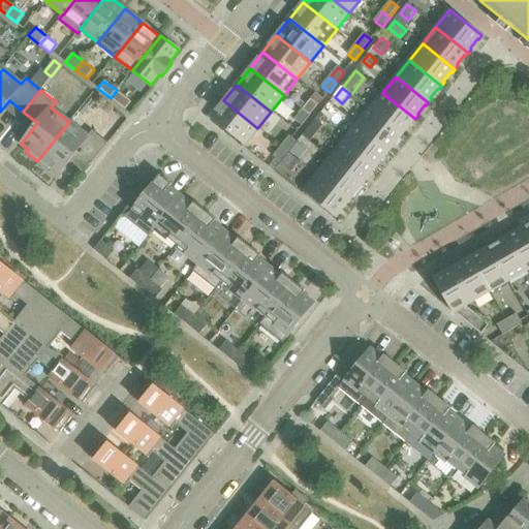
[(130,101),(117,90),(111,98),(124,109),(130,101)]
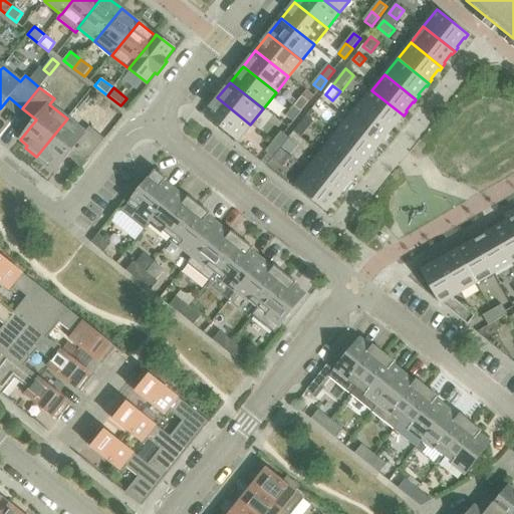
[(401,118),(404,115),(371,90),(359,106),(391,132),(394,127),(393,126),(400,117),(401,118)]
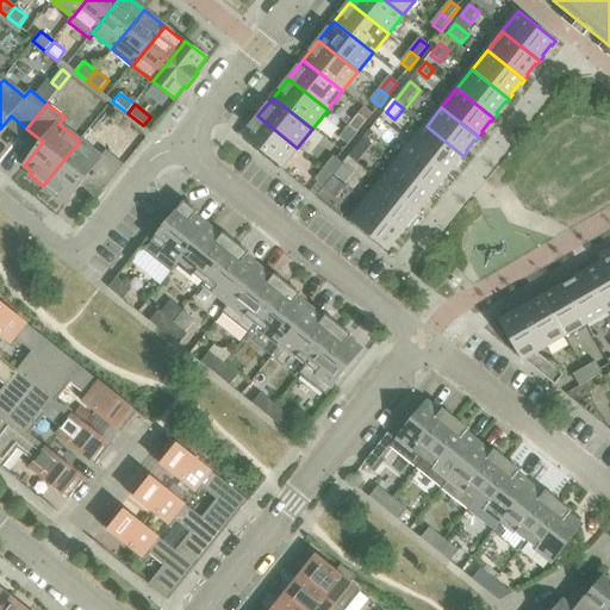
[(281,167),(297,148),(257,116),(242,136),(281,167)]
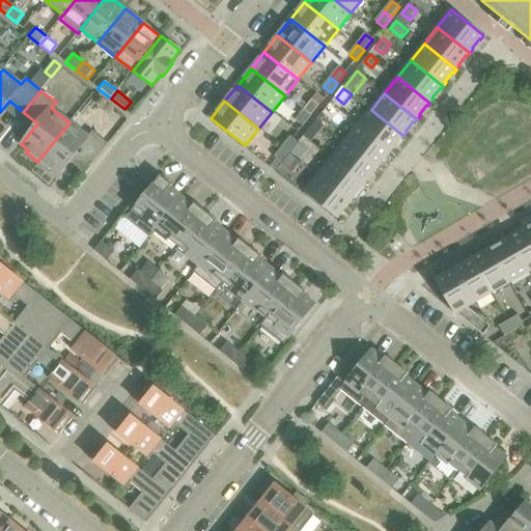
[(313,101),(304,111),(311,117),(319,106),(313,101)]
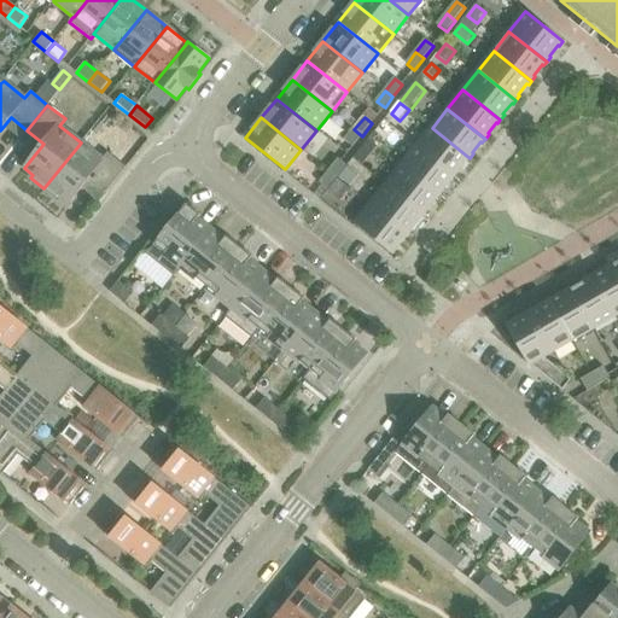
[(467,162),(470,158),(432,128),(417,147),(454,178),(458,173),(456,172),(465,161),(467,162)]
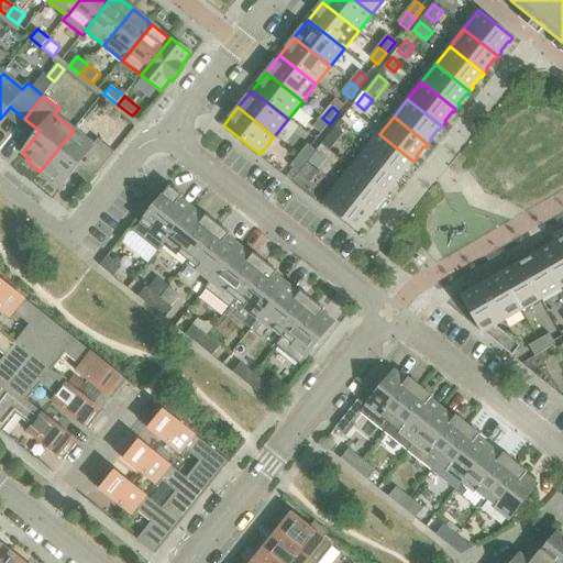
[(322,133),(330,124),(322,118),(315,128),(322,133)]
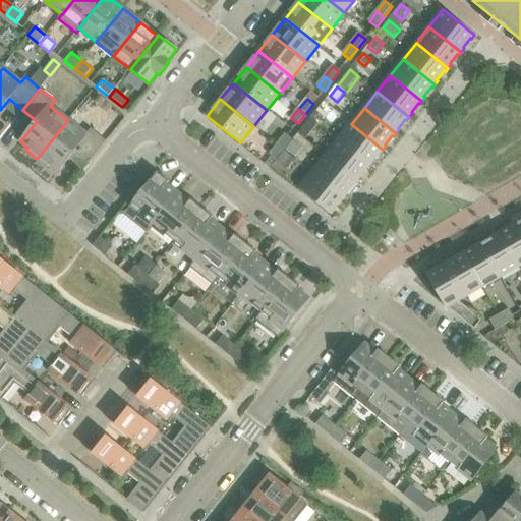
[(319,124),(325,116),(316,110),(310,117),(319,124)]
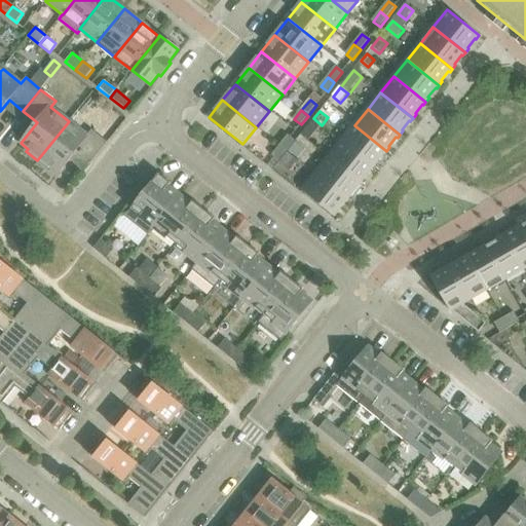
[(308,142),(322,125),(313,118),(300,135),(308,142)]
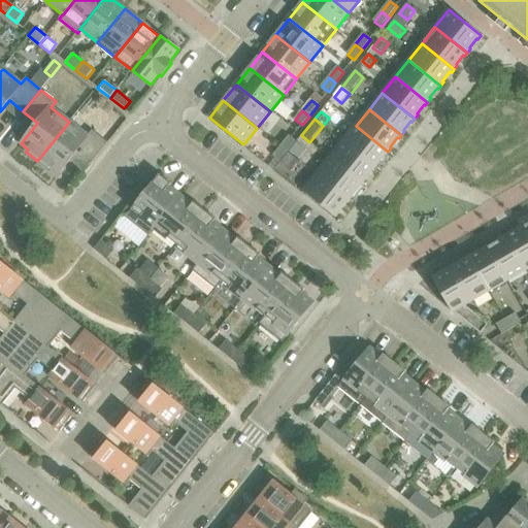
[(88,136),(69,122),(37,161),(50,170),(51,168),(59,174),(75,154),(90,165),(107,143),(92,131),(88,136)]
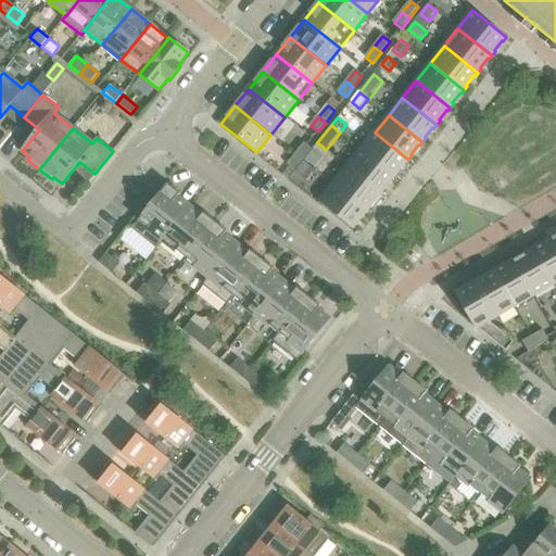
[(406,163),(408,160),(375,133),(361,150),(394,177),(399,173),(396,172),(405,162),(406,163)]
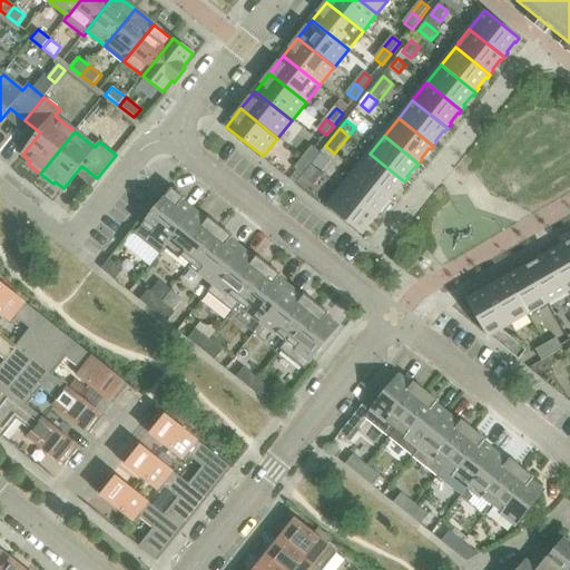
[(311,145),(302,157),(310,163),(318,151),(311,145)]
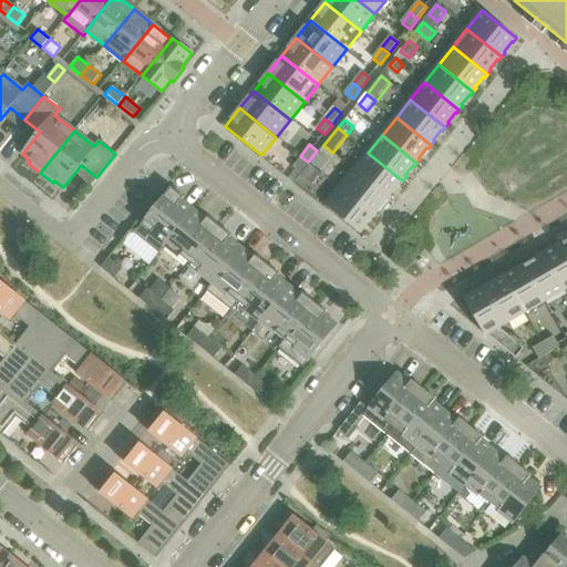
[(317,151),(308,162),(320,172),(329,161),(317,151)]
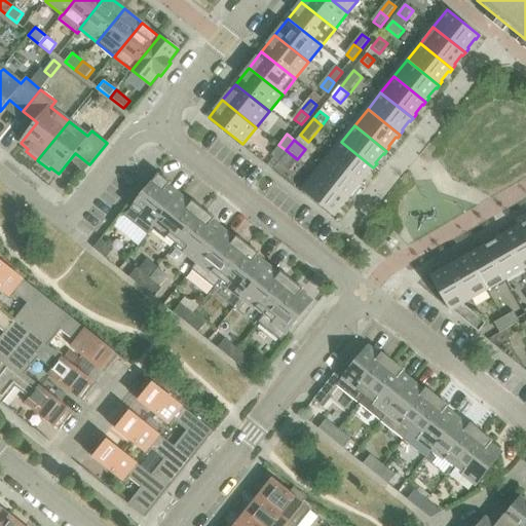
[(371,171),(373,167),(341,142),(328,158),(360,184),(364,180),(363,179),(370,170),(371,171)]
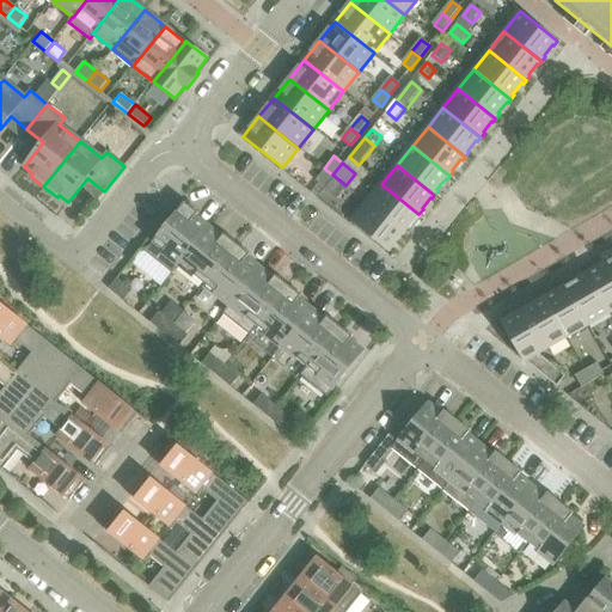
[(323,187),(332,175),(324,169),(314,181),(323,187)]
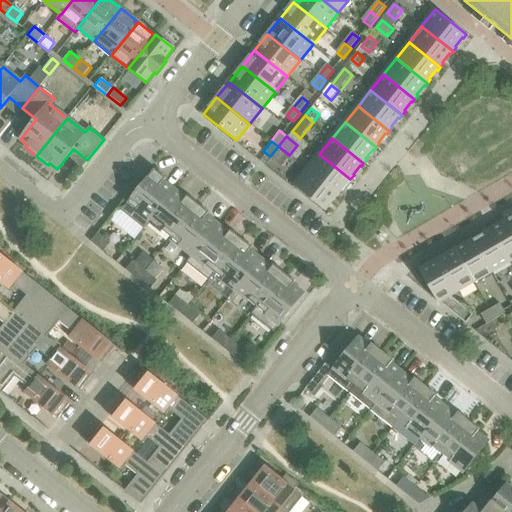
[(278,146),(270,156),(281,166),(289,155),(278,146)]
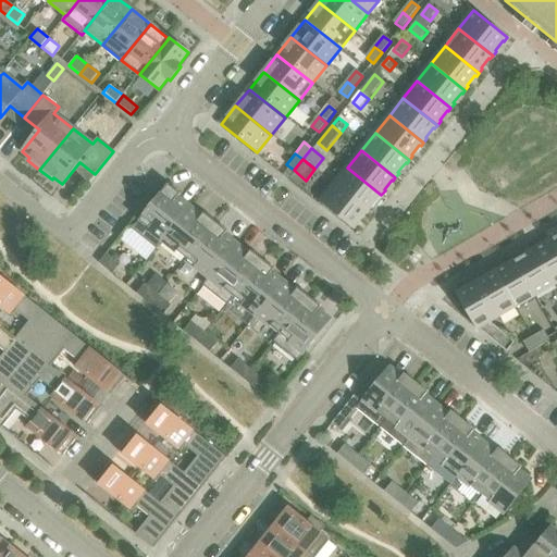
[(379,198),(381,195),(347,168),(334,185),(368,212),(371,208),(370,207),(378,197),(379,198)]
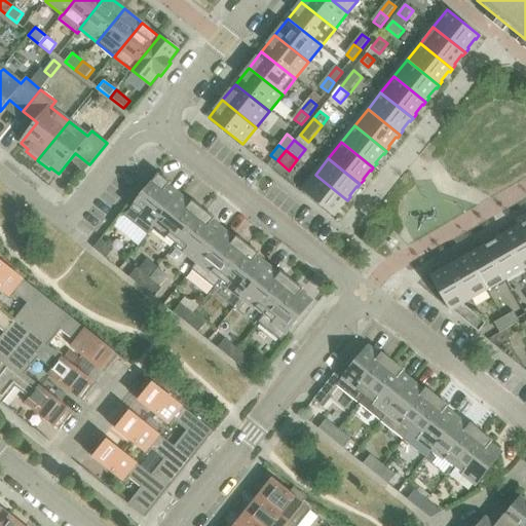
[(148,235),(154,227),(179,196),(167,187),(171,184),(158,174),(124,217),(148,235)]
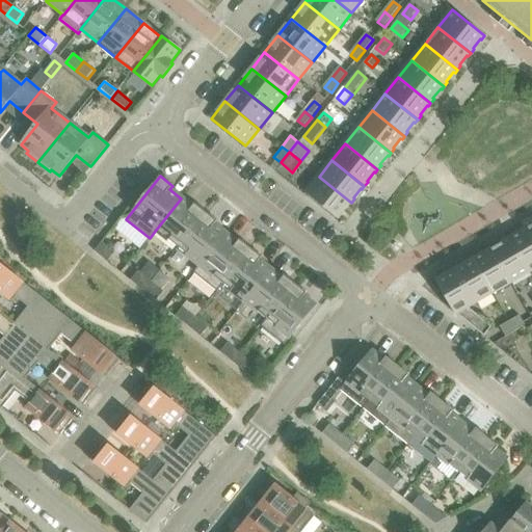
[(349,206),(351,203),(319,177),(306,193),(338,219),(341,215),(340,214),(347,205),(349,206)]
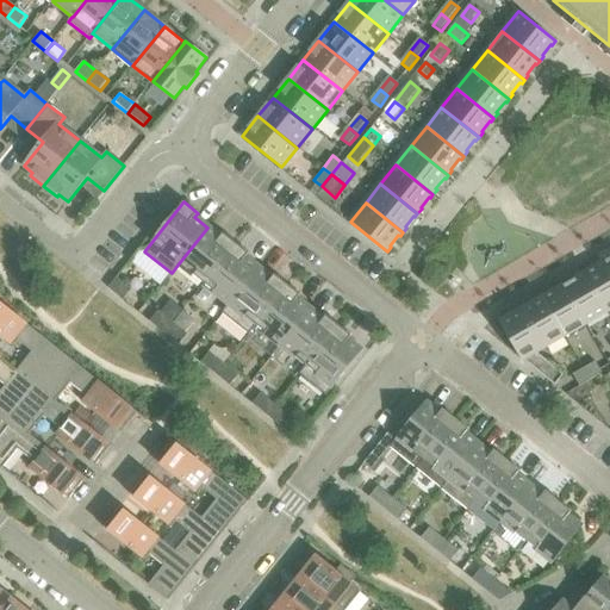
[(219,237),(207,228),(179,263),(204,284),(236,243),(223,234),(219,237)]
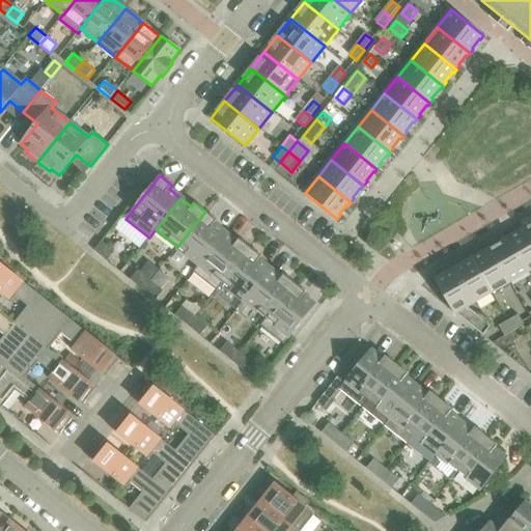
[(217,221),(205,212),(177,247),(199,264),(200,264),(225,233),(214,225),(217,221)]
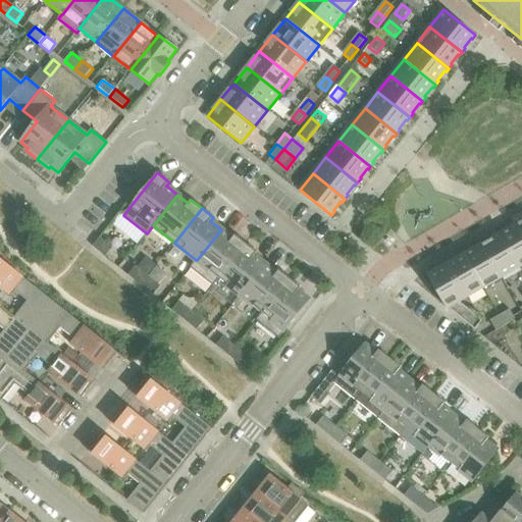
[(501,233),(519,266),(521,264),(521,229),(518,223),(501,233)]
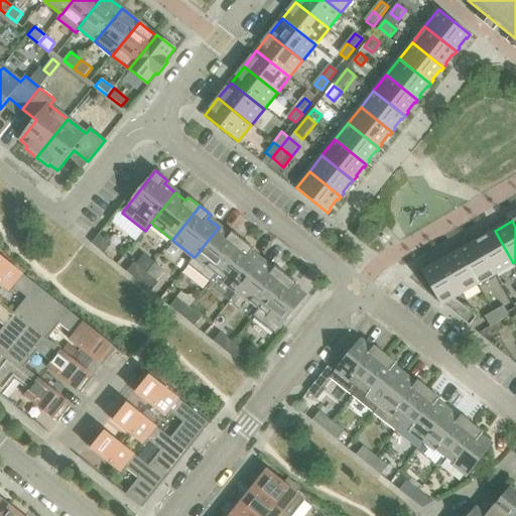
[(229,236),(219,227),(195,257),(194,257),(187,264),(211,283),(217,275),(216,275),(243,241),(232,232),(229,236)]
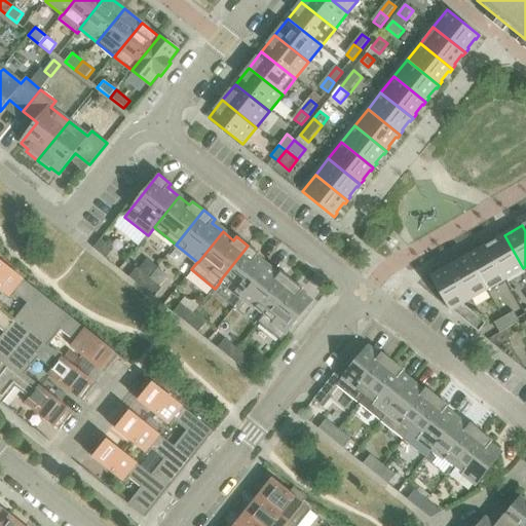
[(487,246),(505,278),(524,268),(523,268),(504,235),(487,246)]
